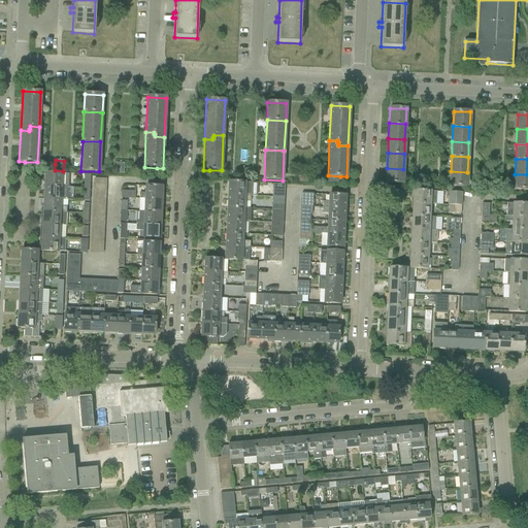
[(124,173),(124,169),(124,163),(116,163),(116,173),(124,173)]
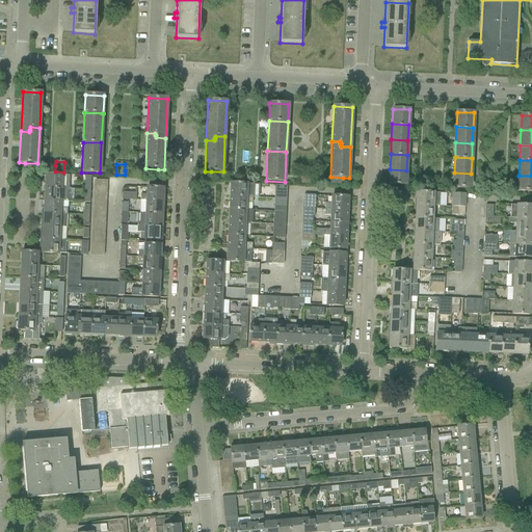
[(406,170),(390,169),(389,185),(405,185),(406,170)]
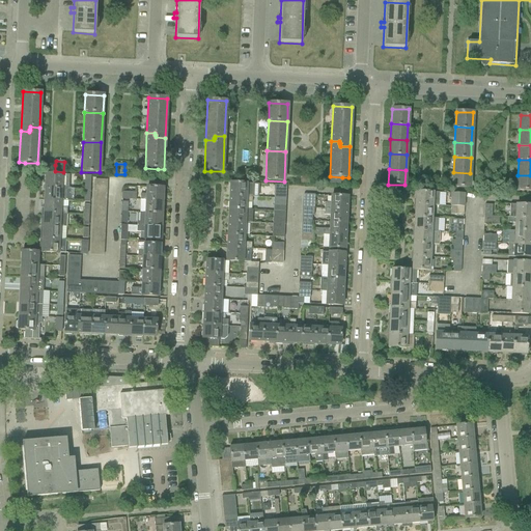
[(248,180),(248,176),(249,170),(241,170),(240,180),(248,180)]
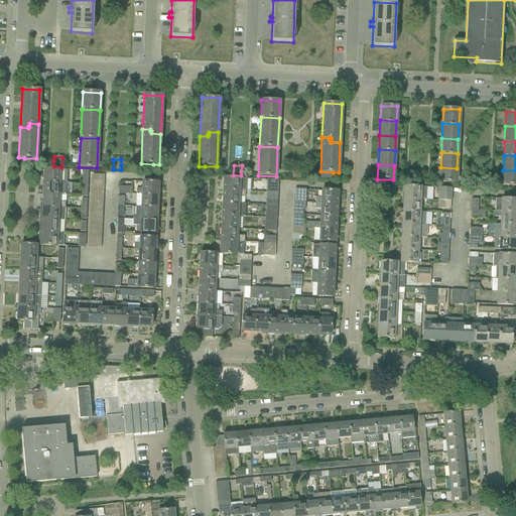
[(457,168),(440,167),(439,182),(456,182),(457,168)]
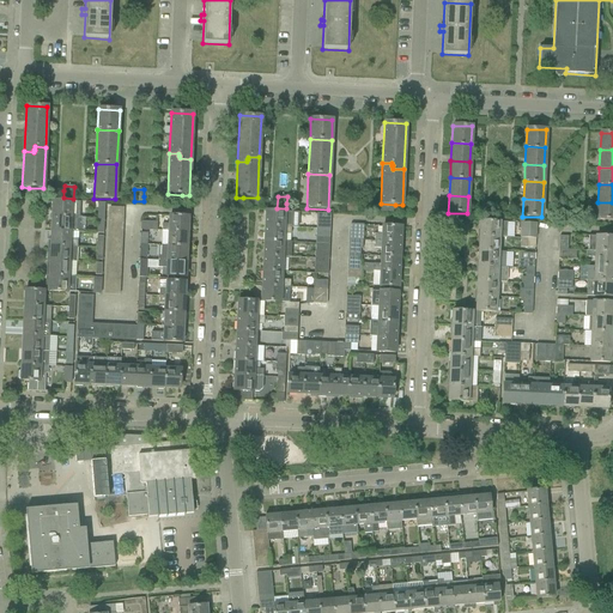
[(347,200),(347,207),(347,212),(357,212),(357,200),(347,200)]
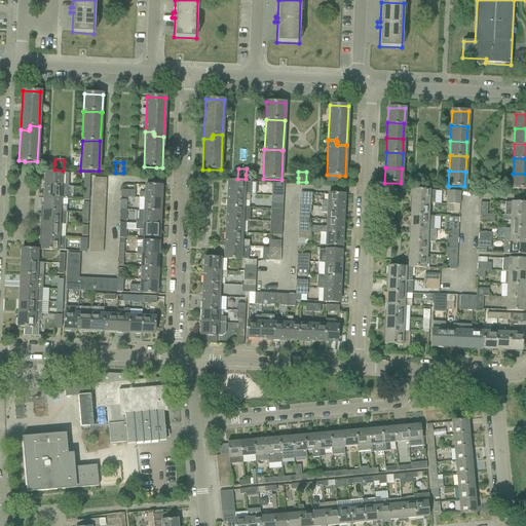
[(70,181),(61,180),(62,174),(45,173),(44,186),(70,187),(70,181)]
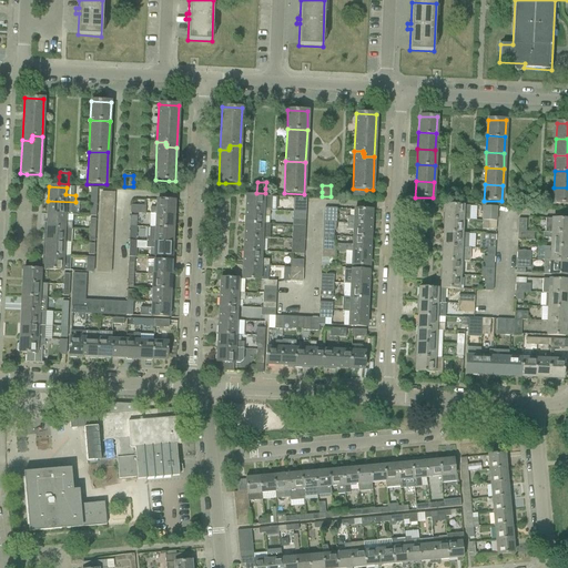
[(567,188),(554,188),(554,204),(567,204),(567,188)]
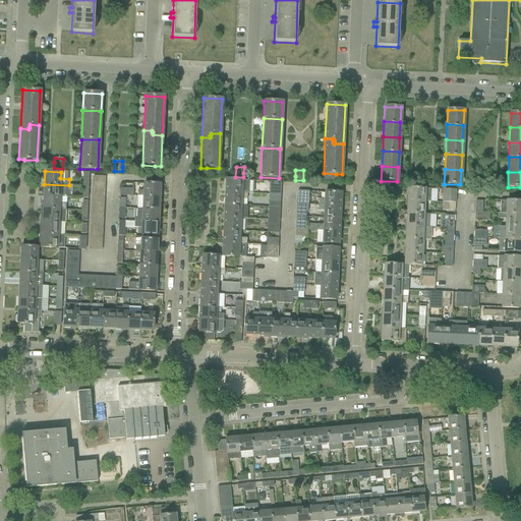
[(424,186),(424,182),(425,176),(417,175),(416,185),(424,186)]
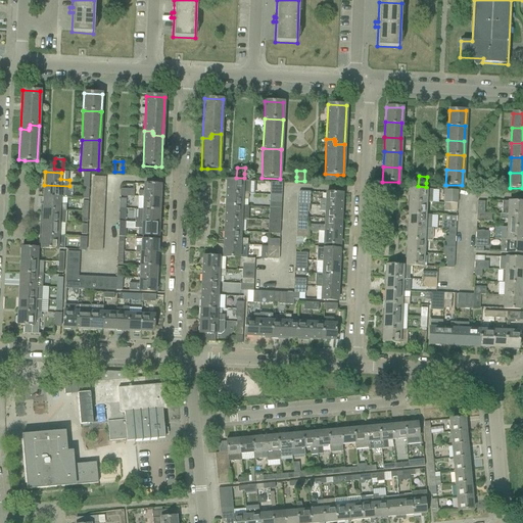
[(479,179),(479,185),(479,189),(486,189),(487,179),(479,179)]
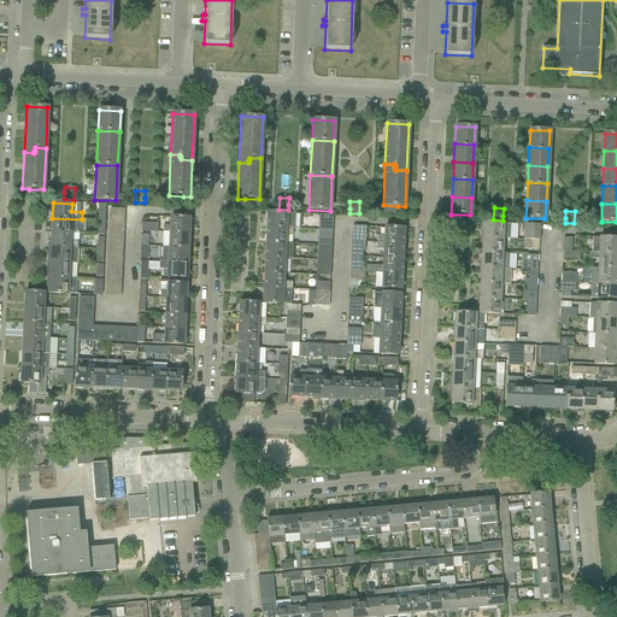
[(268,212),(266,228),(293,229),(294,229),(294,213),(268,212)]
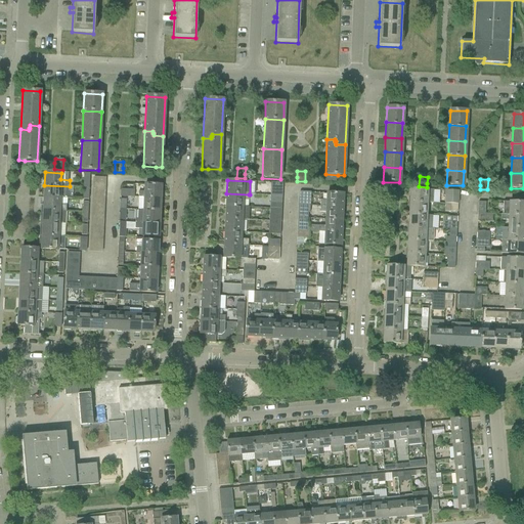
[(270,182),(270,197),(282,197),(282,183),(270,182)]
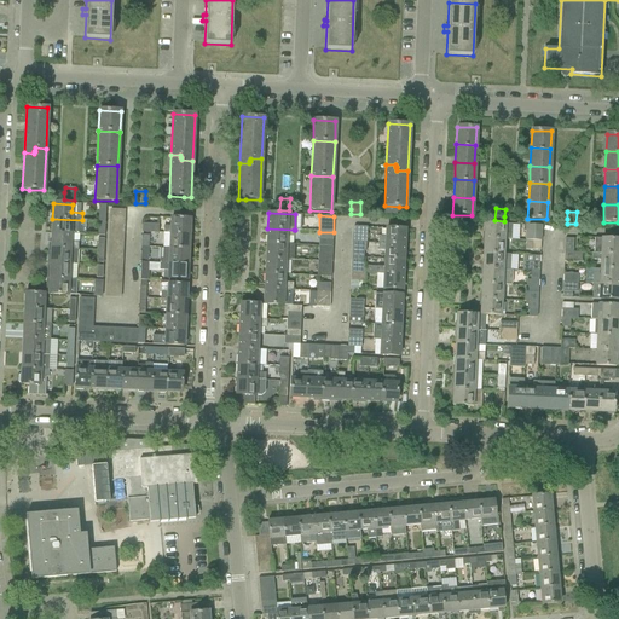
[(163,226),(163,233),(171,235),(171,233),(189,235),(190,219),(171,218),(171,227),(163,226)]
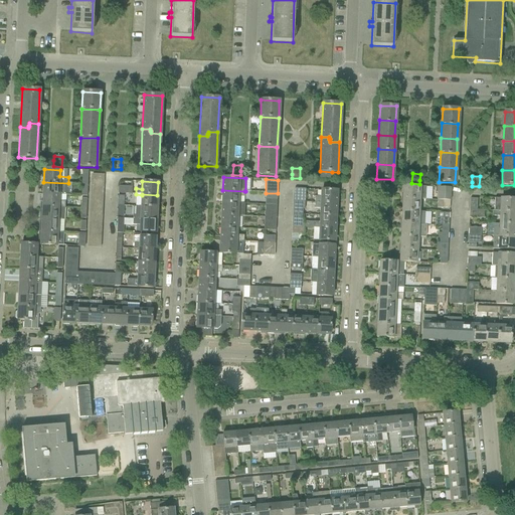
[(68,183),(43,182),(43,194),(65,195),(65,183),(68,183)]
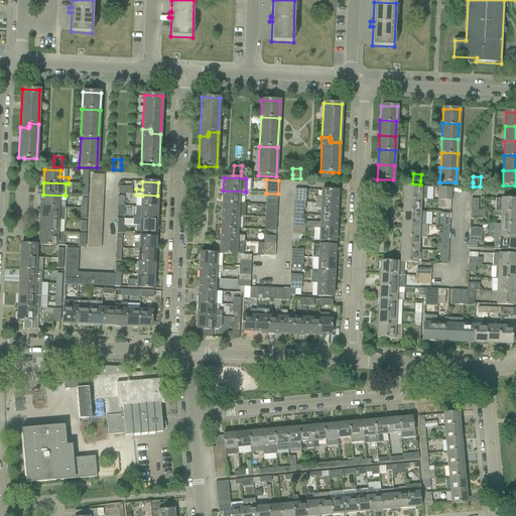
[(426,187),(420,187),(404,186),(403,200),(420,200),(425,201),(426,187)]
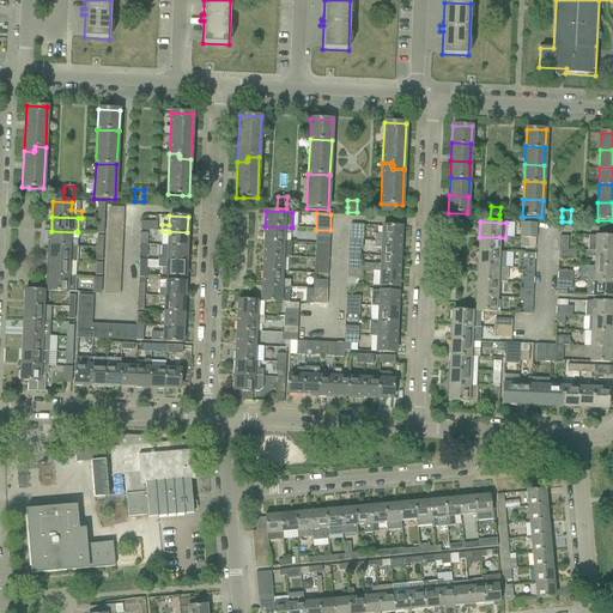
[(521,223),(521,238),(535,240),(536,224),(521,223)]
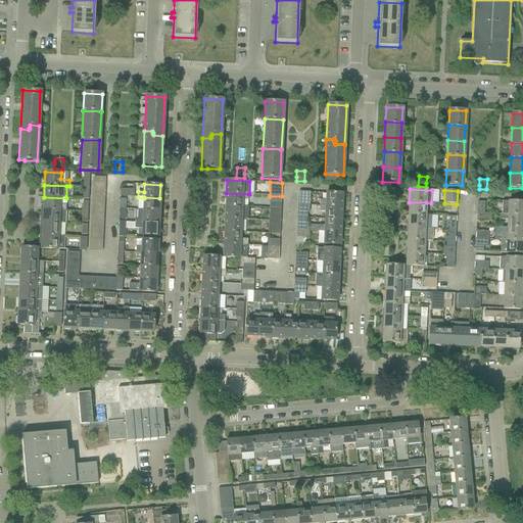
[(310,205),(310,192),(299,192),(298,193),(297,205),(310,205)]
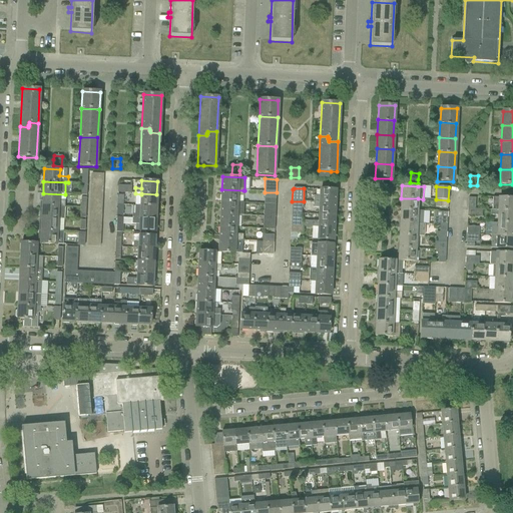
[(243,190),(221,189),(221,202),(236,202),(236,196),(242,196),(243,190)]
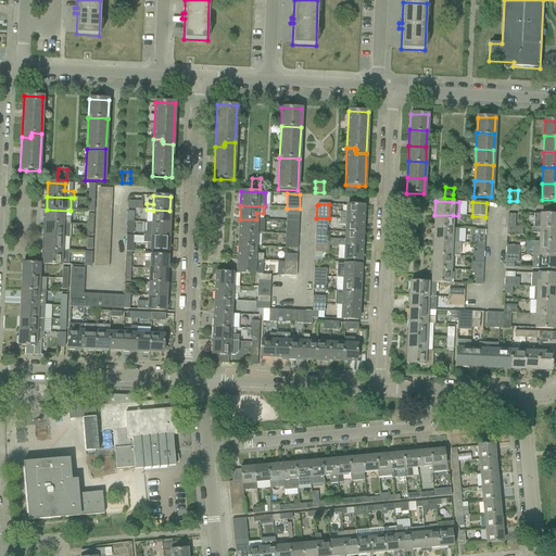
[(346,205),(346,213),(340,213),(339,219),(363,219),(364,206),(346,205)]
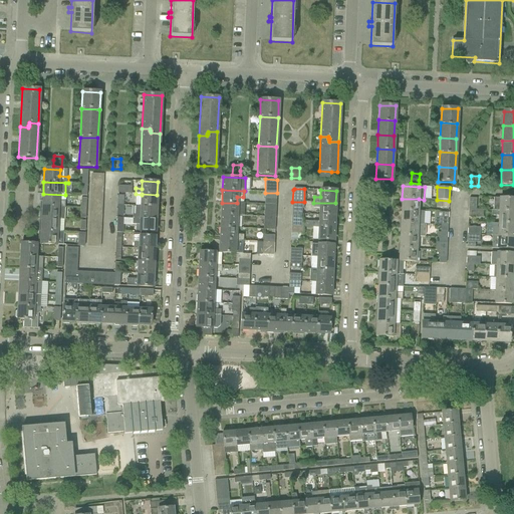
[(265,193),(264,205),(276,206),(277,193),(265,193)]
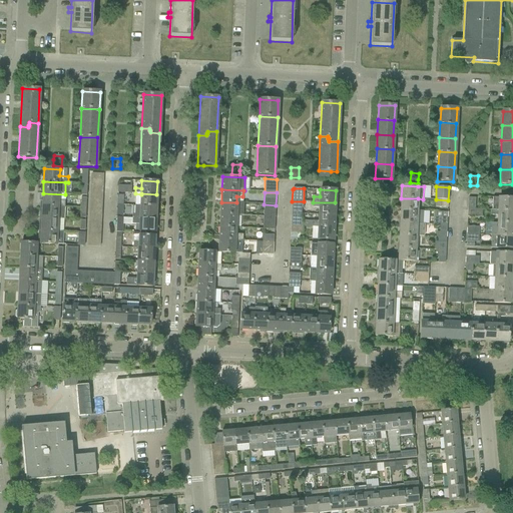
[(43,193),(42,206),(64,207),(65,201),(58,200),(58,194),(65,194),(43,193)]
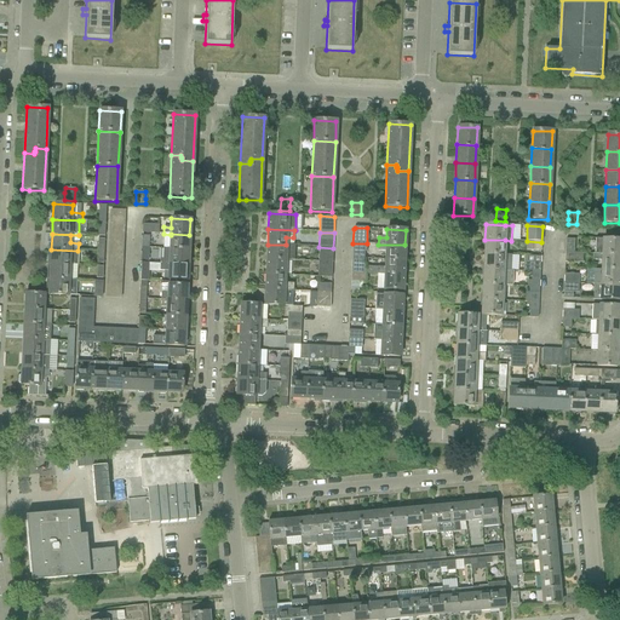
[(170,248),(170,250),(189,250),(189,235),(171,234),(171,235),(170,248)]
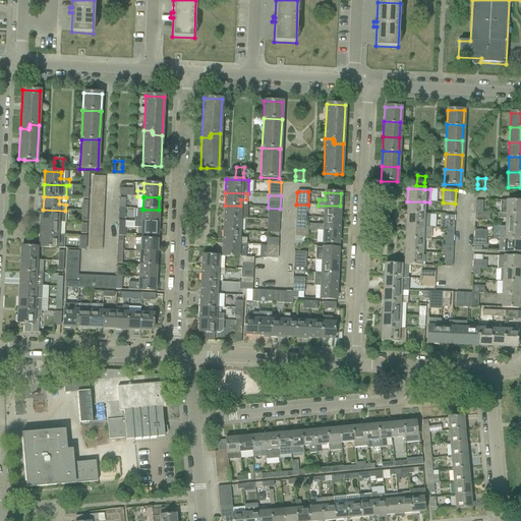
[(520,201),(500,200),(500,214),(520,214),(520,201)]
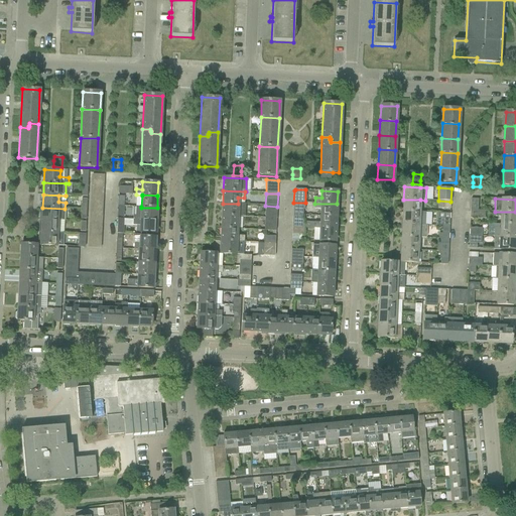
[(420,200),(403,200),(403,212),(419,213),(420,200)]
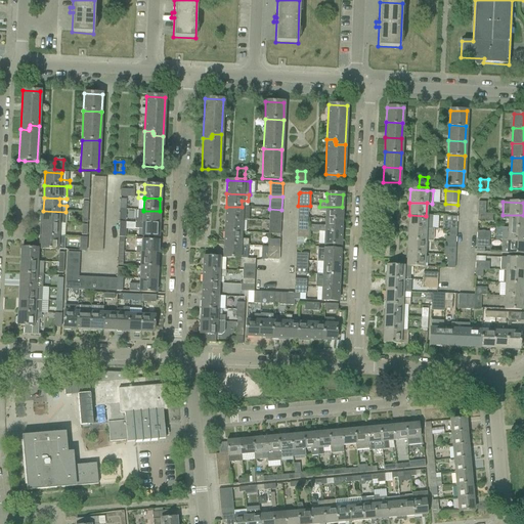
[(477,213),(485,213),(485,203),(478,203),(478,206),(477,213)]
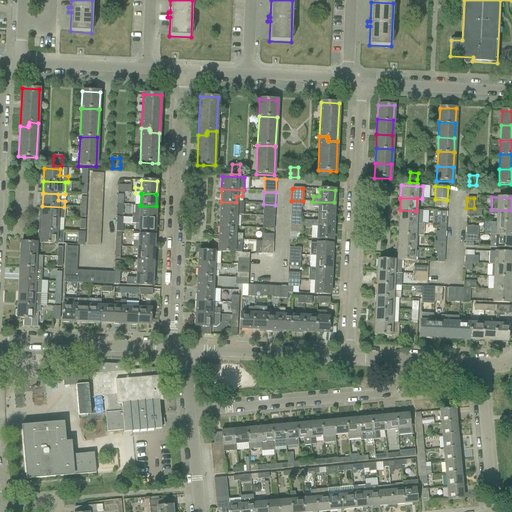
[(447,200),(435,199),(434,207),(447,208),(447,200)]
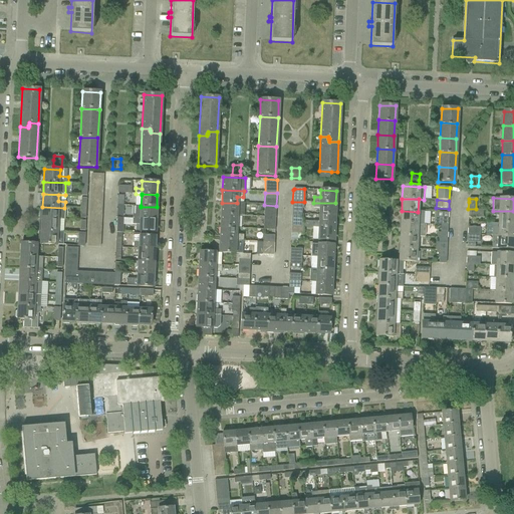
[(292,214),(302,214),(302,209),(303,209),(304,202),(292,202),(292,214)]
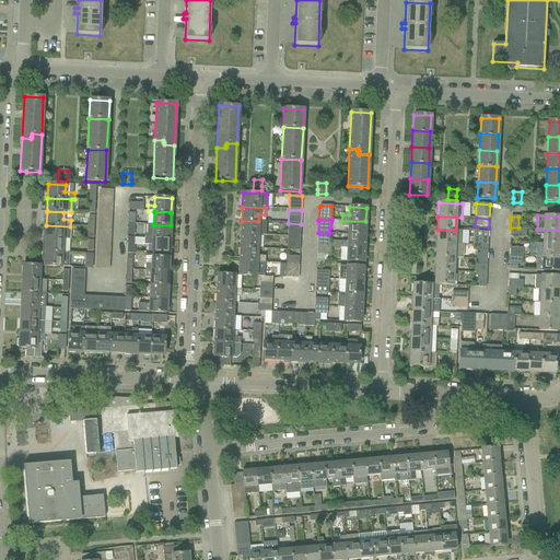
[(242,221),(241,234),(257,235),(266,235),(266,222),(258,221),(242,221)]
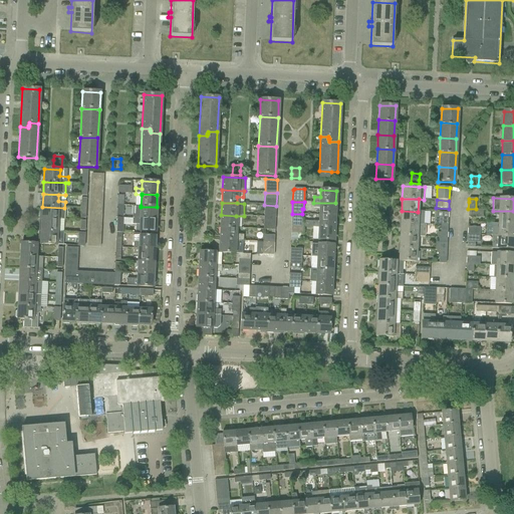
[(335,203),(313,203),(313,208),(319,209),(319,215),(335,216),(335,203)]
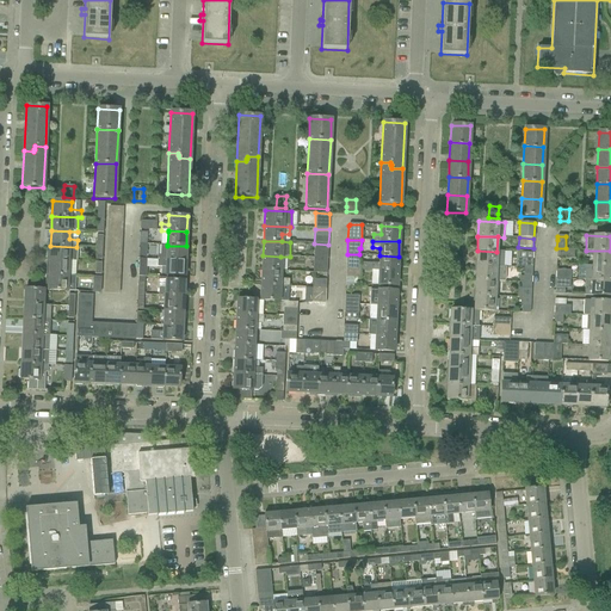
[(314,244),(314,251),(314,259),(327,260),(328,245),(314,244)]
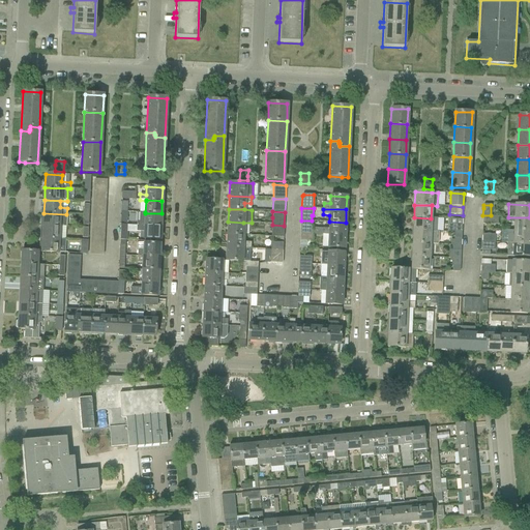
[(43,213),(43,226),(66,227),(66,214),(43,213)]
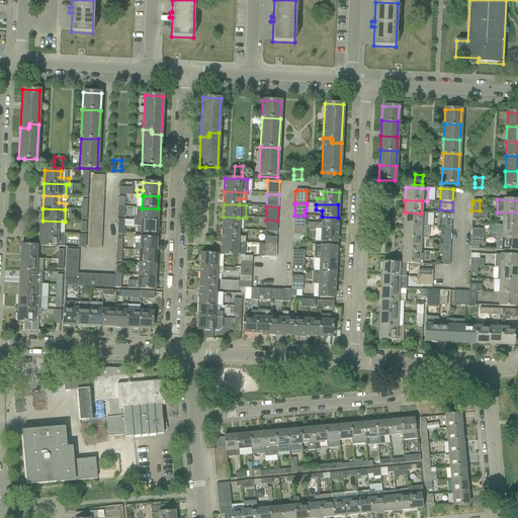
[(134,218),(134,221),(157,222),(158,208),(142,208),(136,208),(136,217),(134,218)]
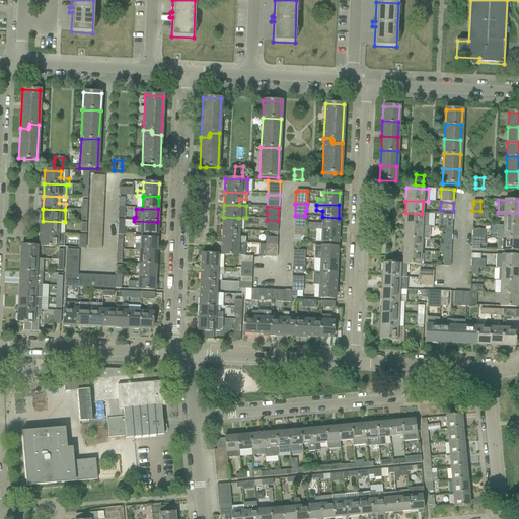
[(422,214),(405,213),(404,226),(422,226),(422,214)]
